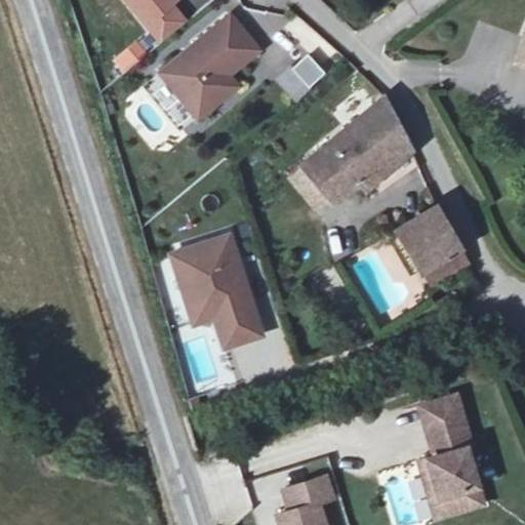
[(112,0),(156,54),(180,35),(166,16),(171,11),(162,0),(112,0)]
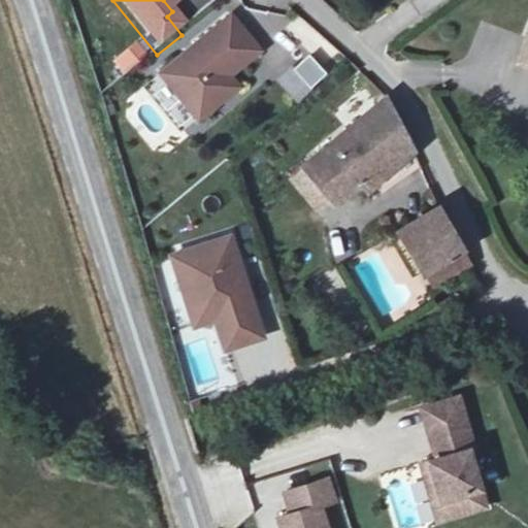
[(317,53),(328,35),(294,14),(284,32),(317,53)]
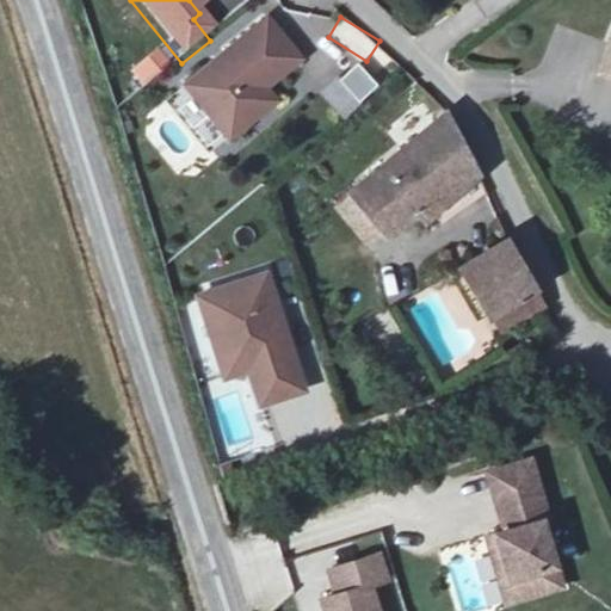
[(303,65),(270,26),(191,93),(234,144),(257,127),(246,112),(267,94),(303,65)]
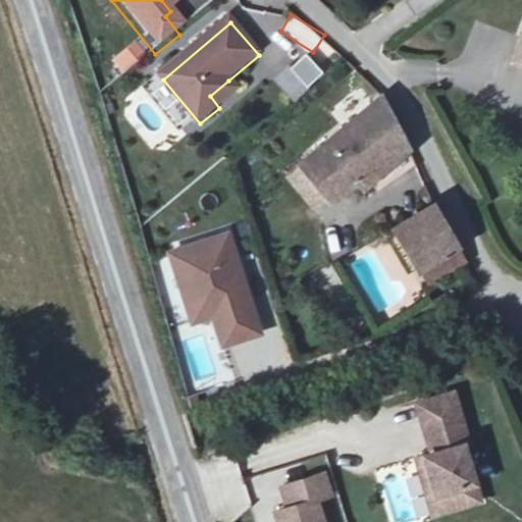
[(521,35),(513,63),(521,65),(521,35)]
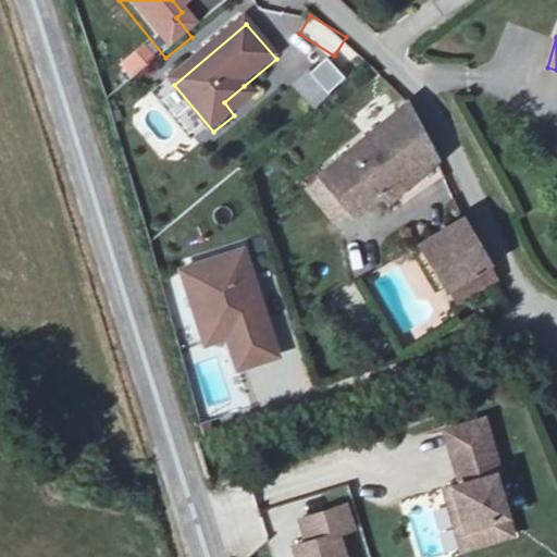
[(292,86),(312,109),(348,77),(327,54),(292,86)]
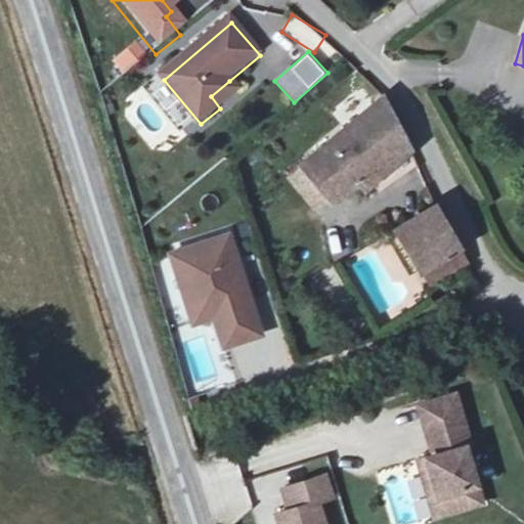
[(211,96),(220,108),(239,93),(229,81),(211,96)]
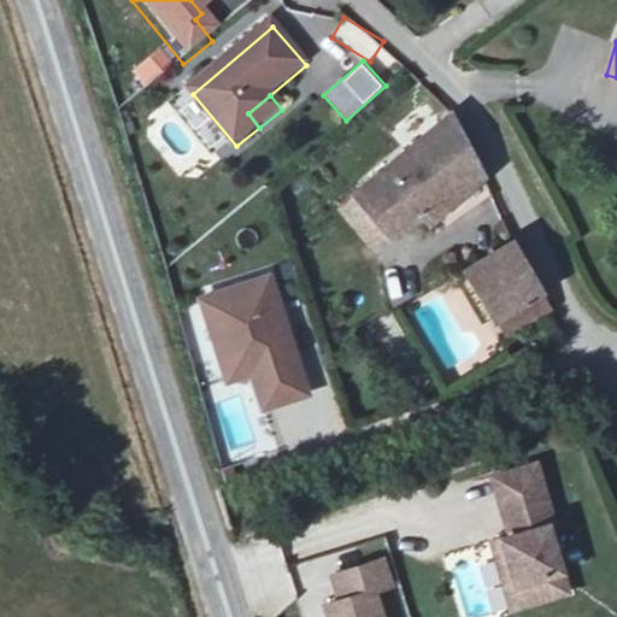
[(338,206),(360,234),(366,231),(377,223),(386,235),(418,210),(428,222),(481,172),(451,115),(338,206)]
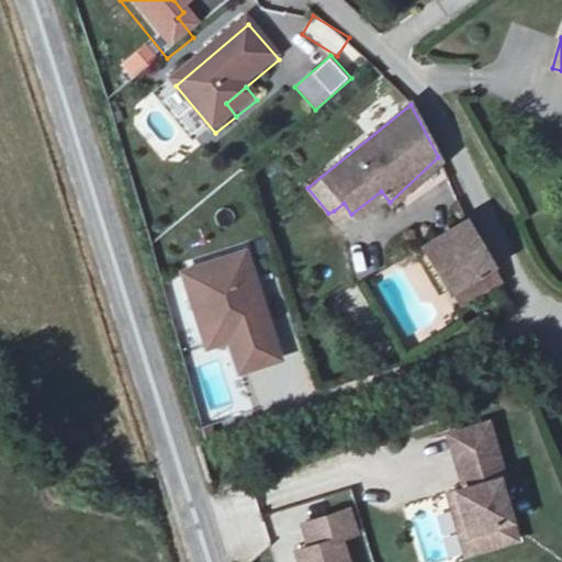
[(489,256),(471,221),(428,243),(460,306),(501,285),(489,256)]
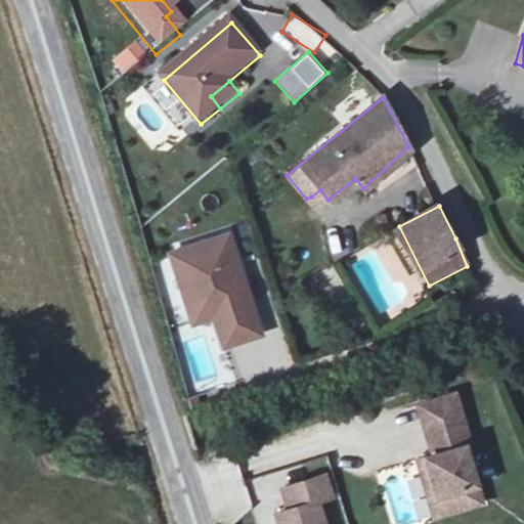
[(230,243),(184,258),(190,275),(178,279),(190,314),(212,306),(217,324),(227,353),(264,341),(252,307),(243,302),(239,295),(248,293),(230,243)]
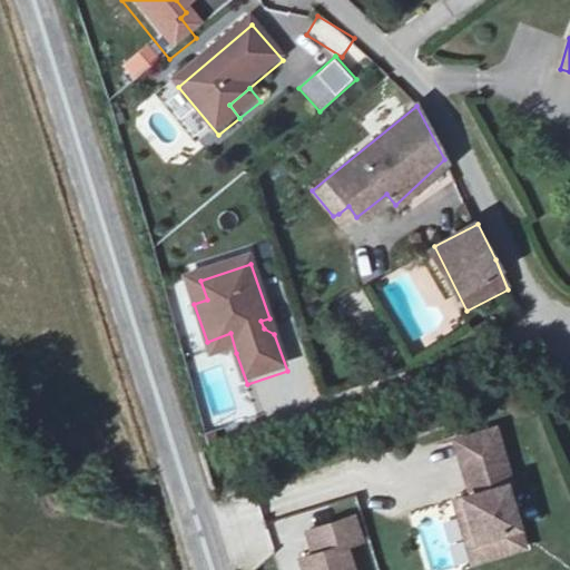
[(188,285),(194,304),(207,300),(200,281),(188,285)]
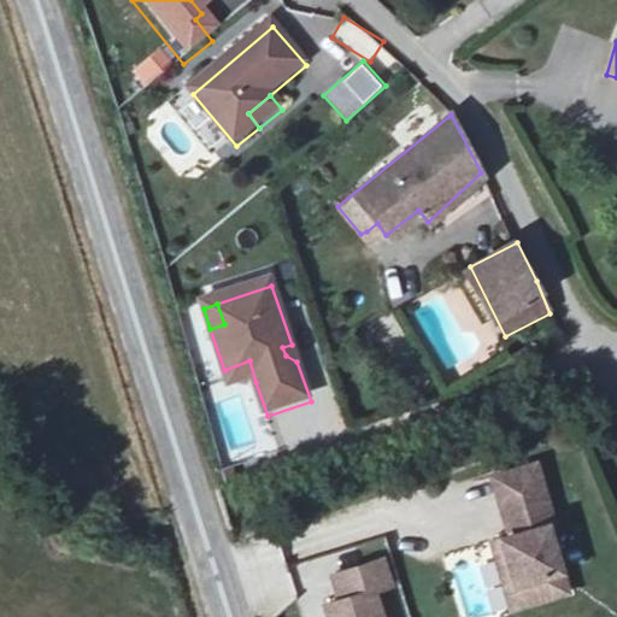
[(297,362),(292,345),(282,347),(286,356),(297,362)]
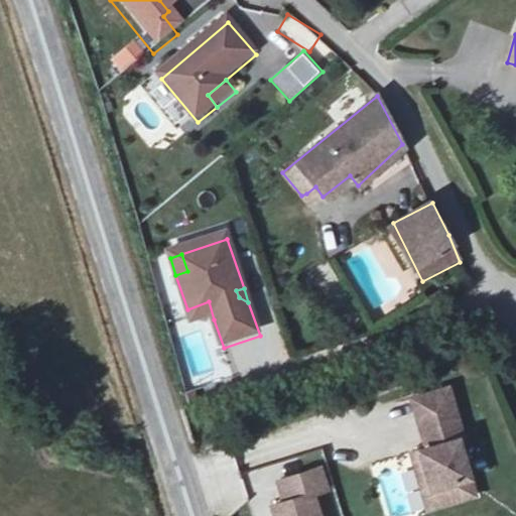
[(209,301),(187,309),(194,326),(214,319),(209,301)]
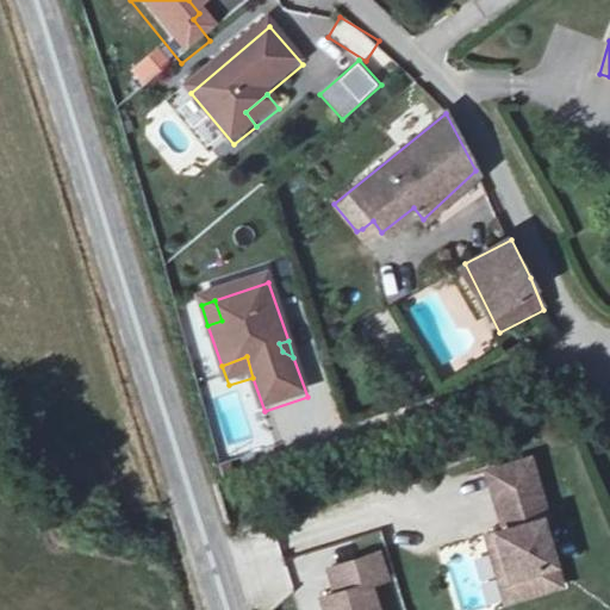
[(551,465),(508,472),(517,531),(499,535),(503,555),(512,554),(521,602),(567,593),(555,527),(561,526),(551,465)]
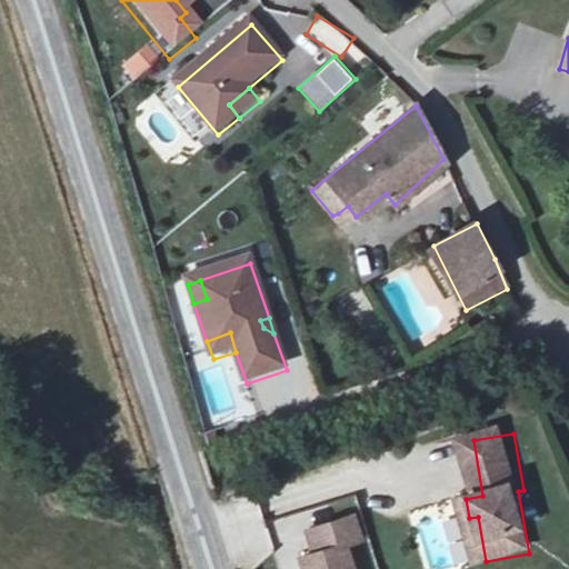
[(256,495),(215,509),(235,568),(277,553),(256,495)]
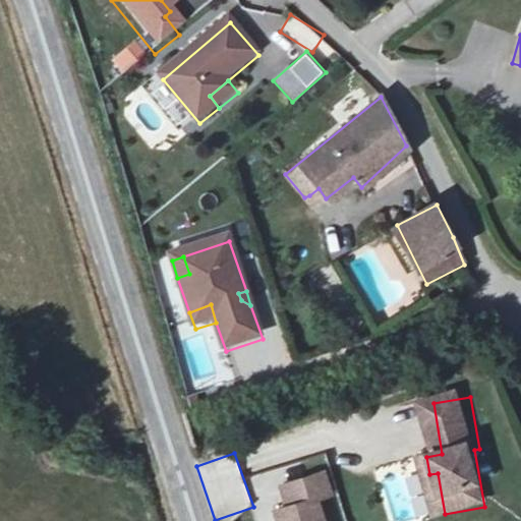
[(426,520),(417,460),(379,466),(387,520),(426,520)]
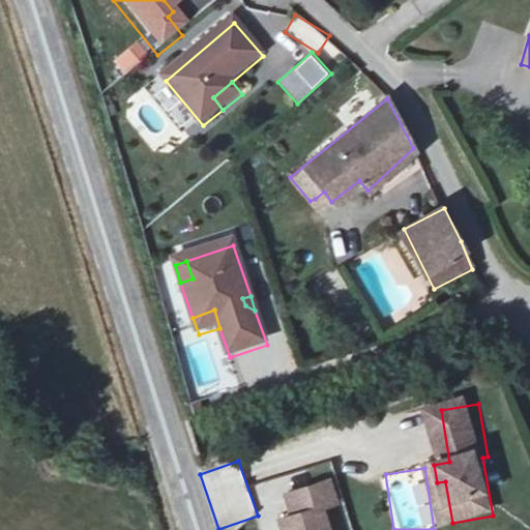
[(333,529),(328,507),(342,503),(333,476),(283,491),(290,516),(277,519),(281,529),(333,529)]
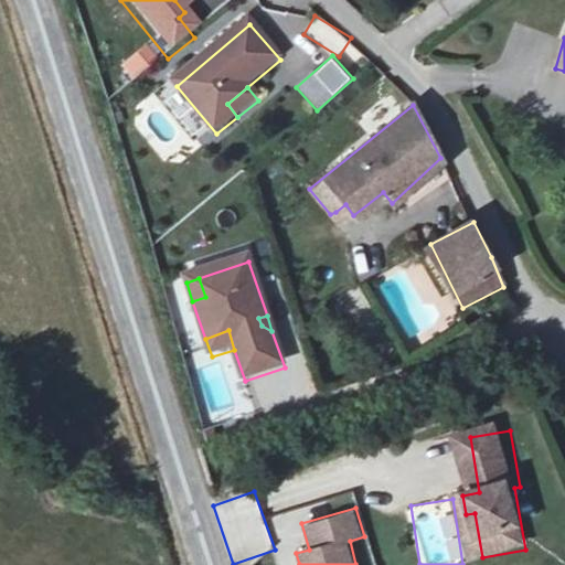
[(475,513),(466,514),(473,558),(482,557),(475,513)]
